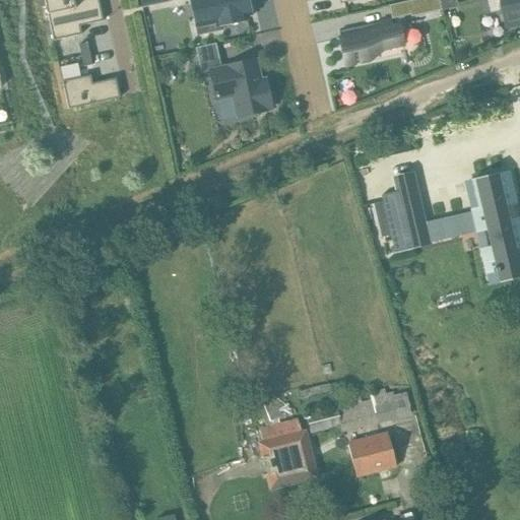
[(44,0),(47,14),(99,3),(98,0),(44,0)]
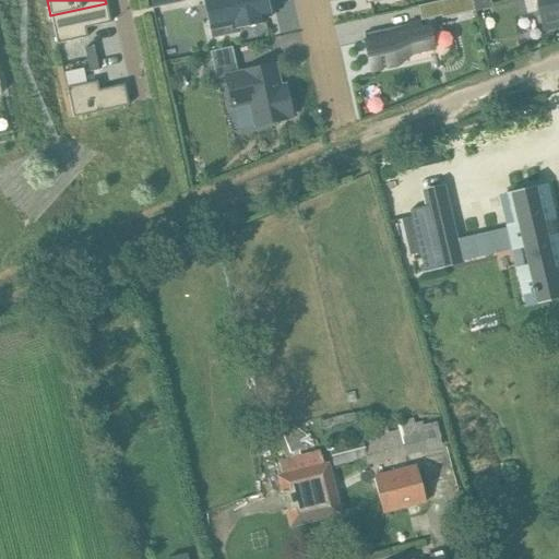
[(183,0),(185,1),(189,0),(203,0),(212,38),(238,32),(237,28),(266,22),(265,19),(271,18),(266,0),(183,0)]
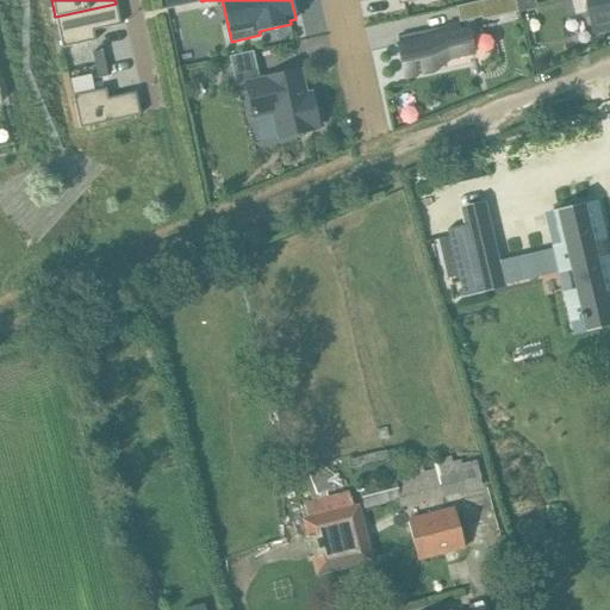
[(511,12),(509,0),(486,0),(480,1),(484,18),(511,12)]
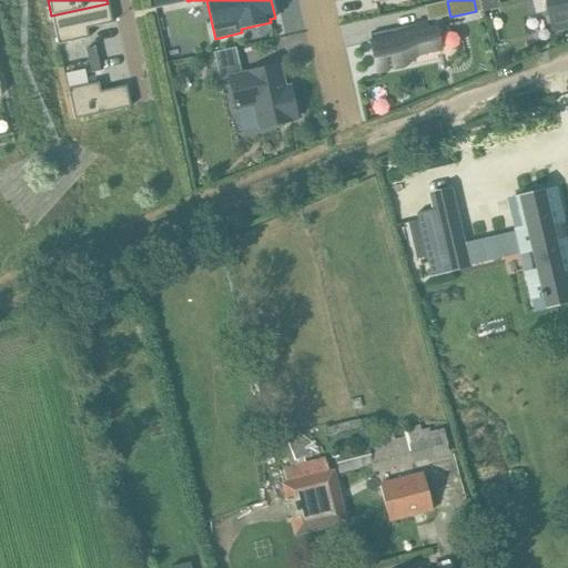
[(567,0),(530,0),(534,16),(550,12),(555,29),(567,24),(567,0)]
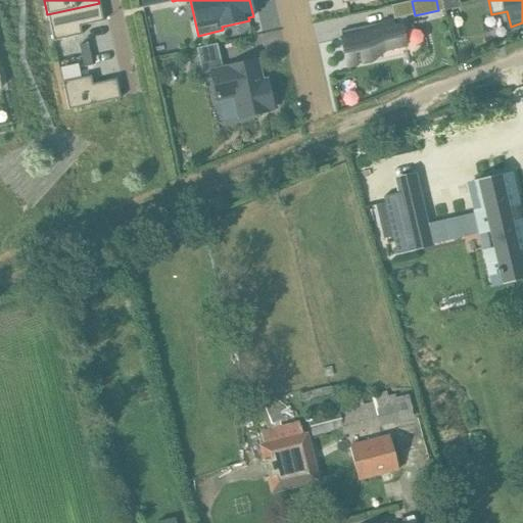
[(99,3),(47,14),(53,41),(82,35),(80,27),(103,21),(99,3)]
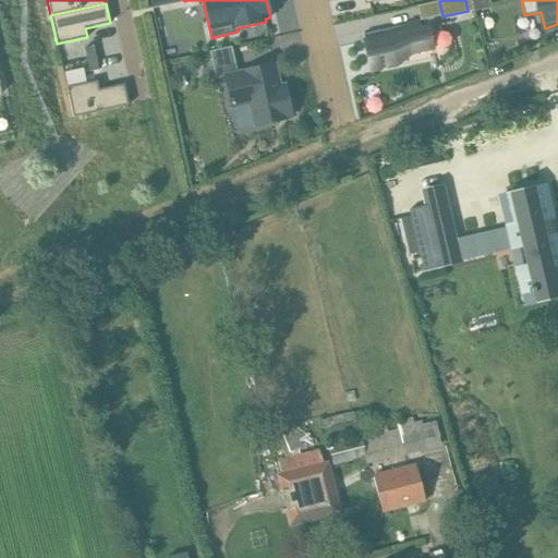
[(363,34),(371,72),(433,58),(435,69),(437,69),(433,49),(434,49),(434,47),(432,47),(427,29),(429,28),(429,26),(421,28),(419,21),(363,34)]
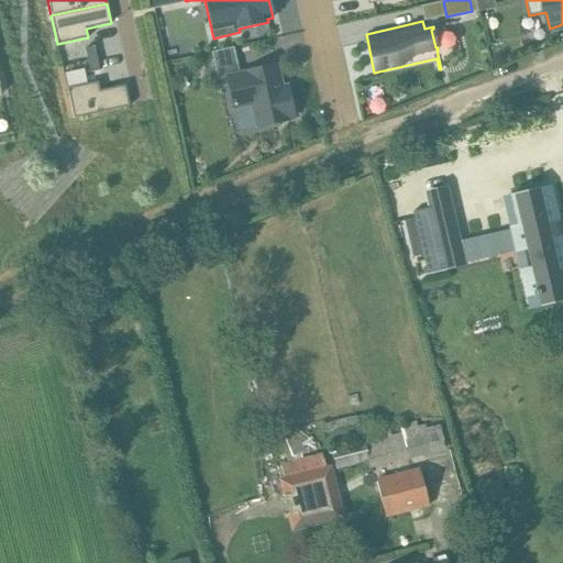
[(509,25),(503,36),(516,36),(509,25)]
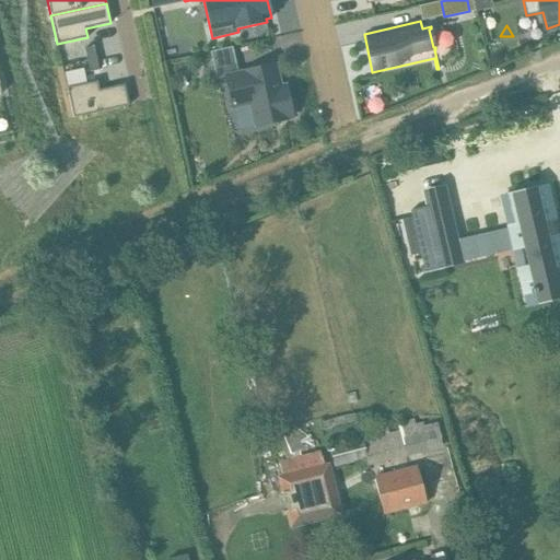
[(94,47),(84,49),(86,61),(96,59),(94,47)]
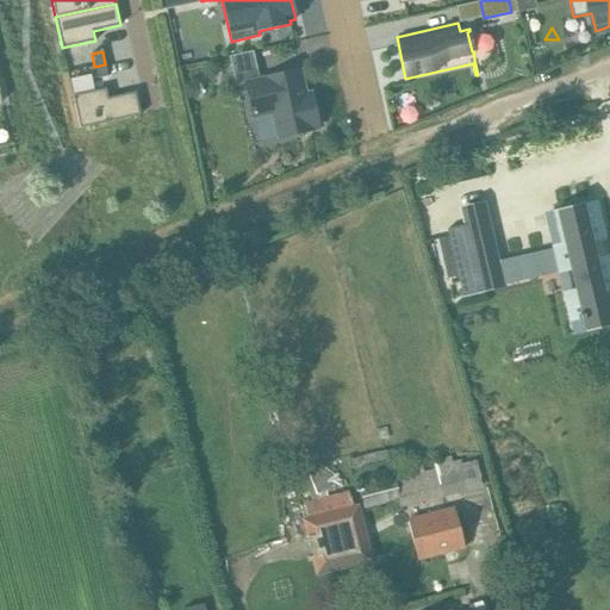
[(230,56),(234,74),(256,68),(253,51),(230,56)]
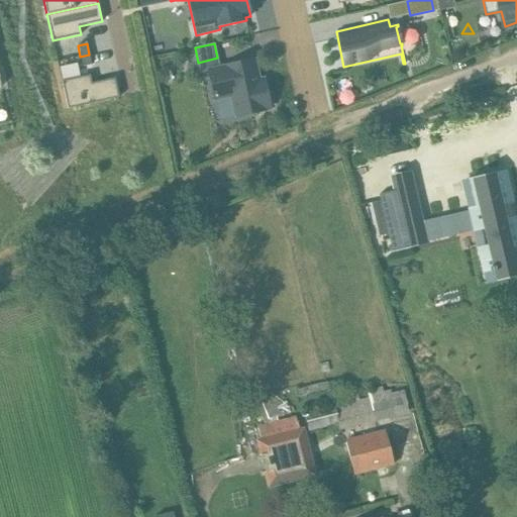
[(80,57),(83,68),(91,66),(89,55),(80,57)]
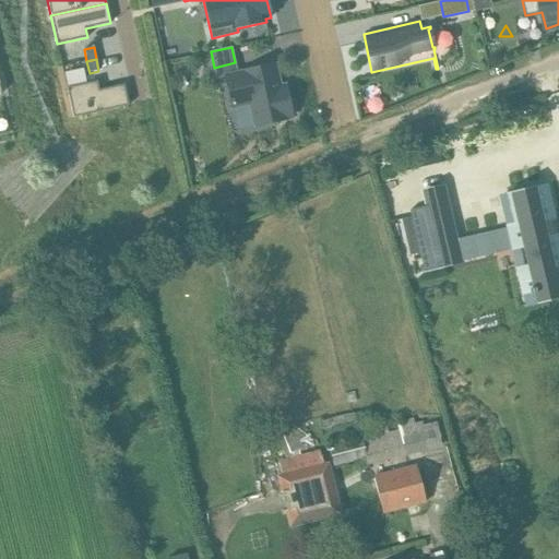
[(241,73),(225,76),(229,96),(232,107),(251,103),(257,126),(286,119),(286,118),(293,116),(287,94),(281,96),(280,90),(280,87),(274,64),(245,71),(245,73),(241,73)]
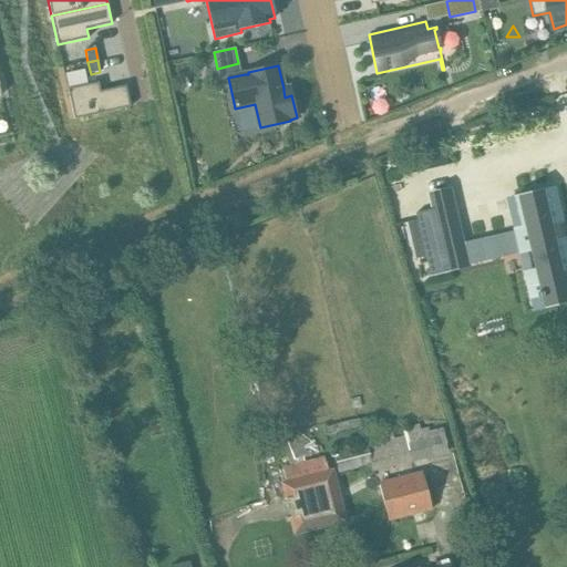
[(84,69),(64,73),(68,89),(74,120),(131,106),(126,85),(101,91),(99,82),(88,84),(84,69)]
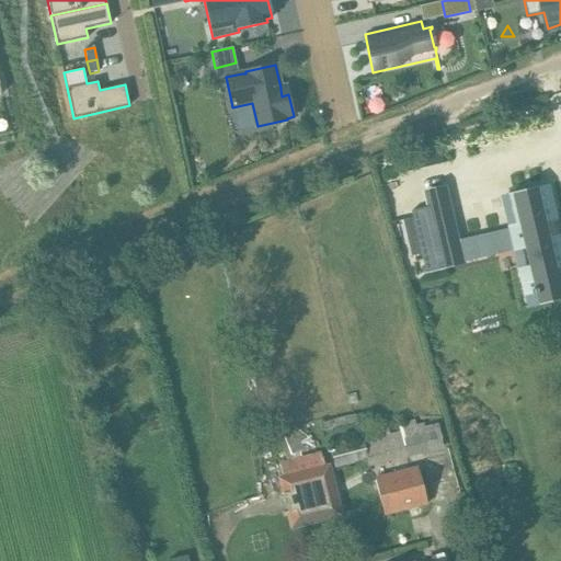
[(553,270),(560,267),(560,233),(549,184),(542,186),(542,187),(508,196),(516,229),(510,230),(508,225),(507,226),(513,251),(522,250),(525,266),(517,268),(524,296),(558,288),(553,270)]
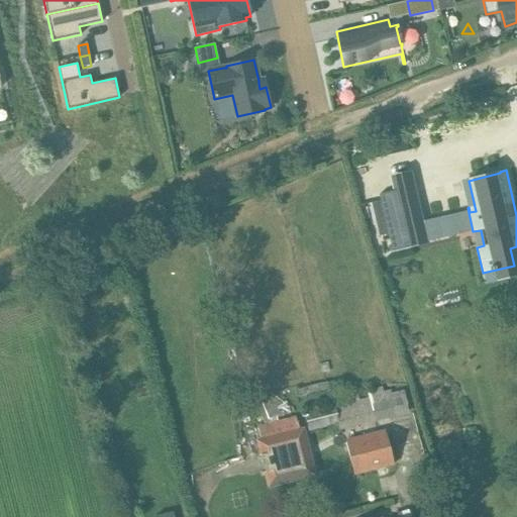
[(417,201),(398,205),(395,191),(379,194),(388,230),(422,222),(417,201)]
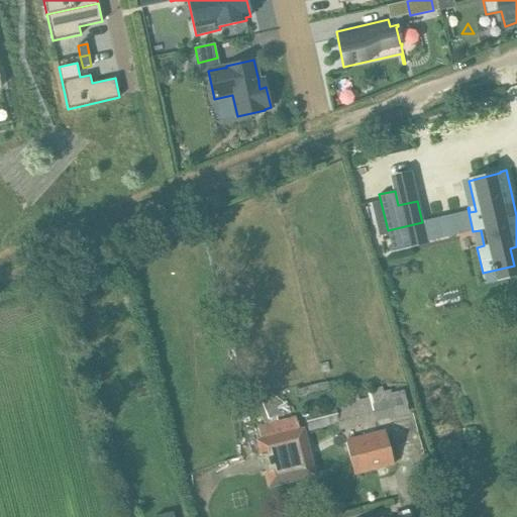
[(339,430),(377,421),(376,421),(371,397),(359,400),(358,398),(357,392),(331,398),(333,407),(337,424),(339,430)]
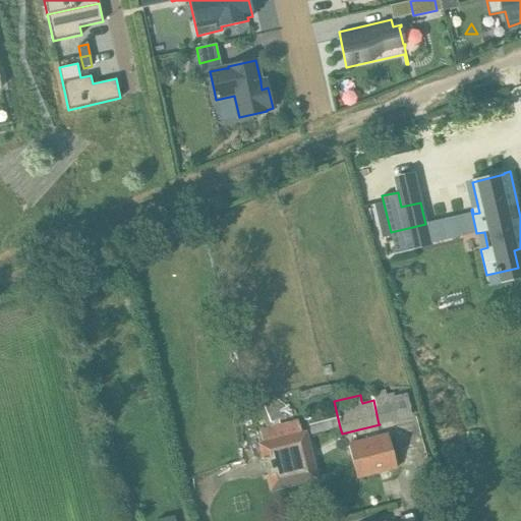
[(306,417),(310,435),(329,430),(325,412),(306,417)]
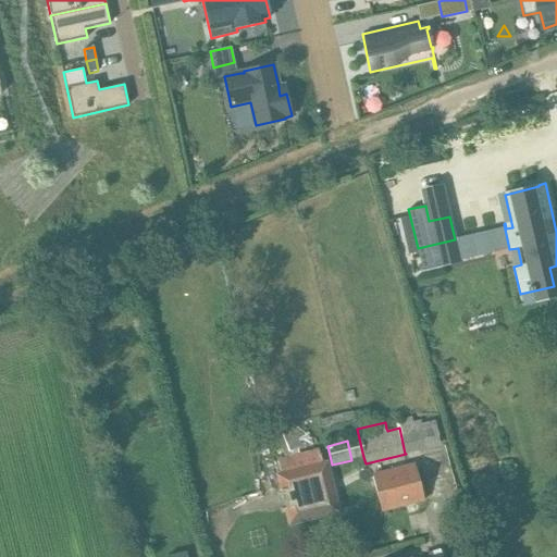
[(339,512),(327,461),(276,474),(289,524),(339,512)]
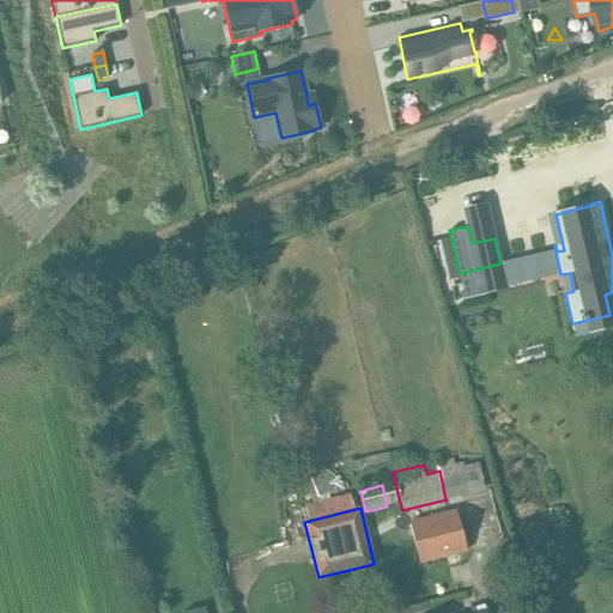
[(432,519),(411,525),(414,539),(420,564),(467,552),(457,513),(432,519)]
